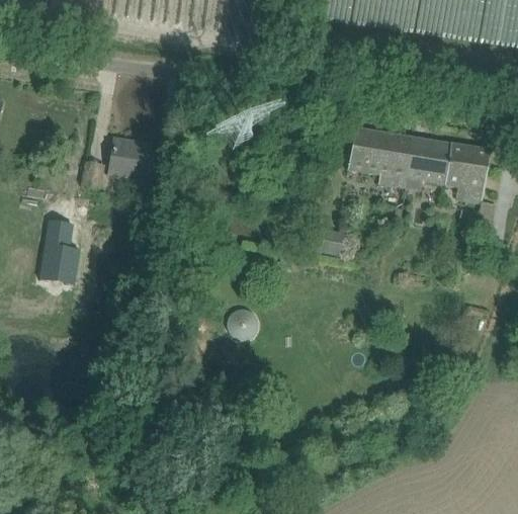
[(351,146),(347,168),(379,173),(407,178),(413,136),(354,126),(351,146)]
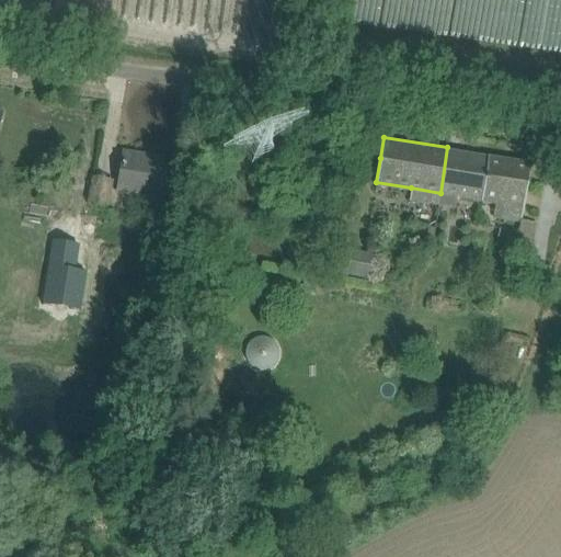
[(447,147),(441,193),(496,201),(494,213),(501,214),(521,217),(526,182),(530,160),(447,147)]
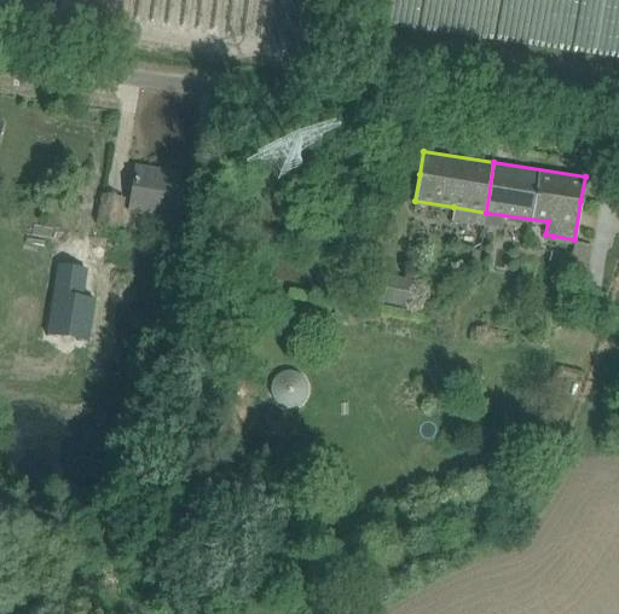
[(137,174),(133,198),(131,210),(175,215),(181,181),(137,174)]
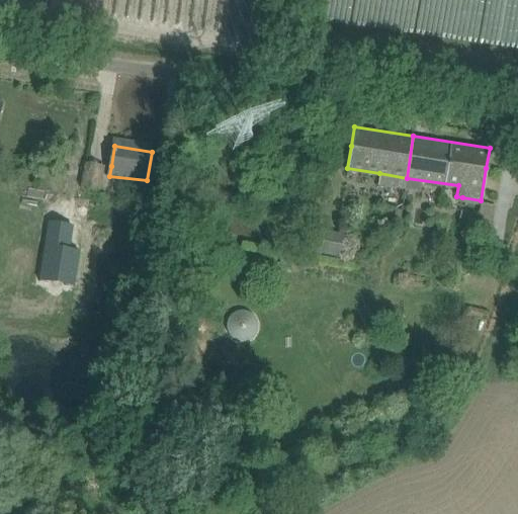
[(57,197),(49,244),(45,243),(37,283),(70,288),(76,249),(72,248),(80,201),(57,197)]
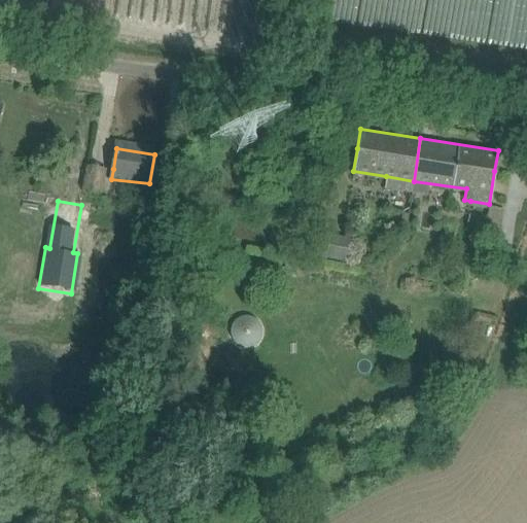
[(352,234),(316,229),(310,257),(324,259),(325,254),(349,258),(352,234)]
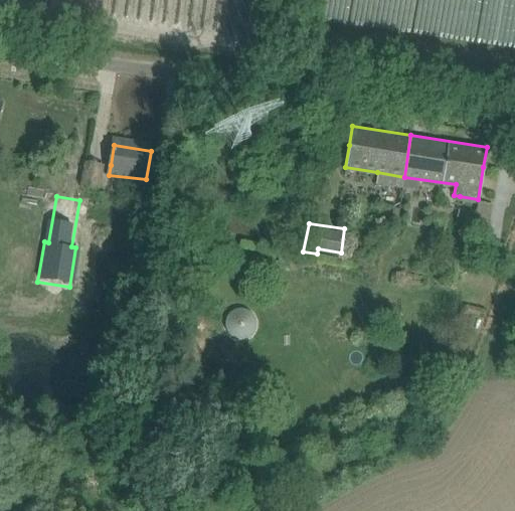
[(226,317),(225,320),(225,323),(226,326),(228,329),(229,331),(232,333),(234,335),(237,336),(240,336),(243,336),(246,335),(249,334),(252,332),(254,330),(255,327),(256,325),(258,322),(256,319),(256,316),(255,314),(253,311),(251,309),(249,307),(247,306),(244,305),(241,305),(238,305),(235,306),(233,307),(230,309),(228,312),(227,314),(226,317)]
